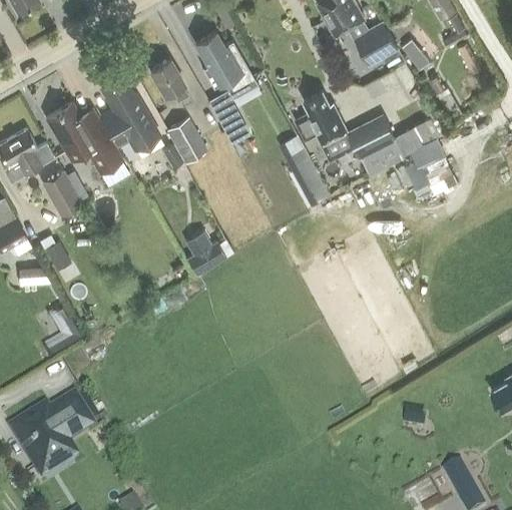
[(9,0),(17,15),(40,2),(39,0),(9,0)]
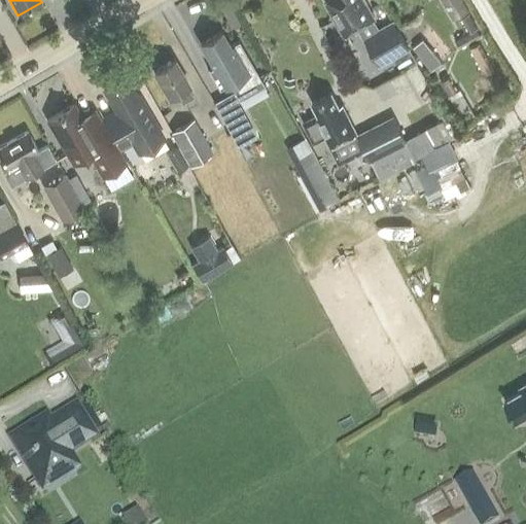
[(334,0),(325,5),(345,39),(375,22),(362,0),(334,0)]
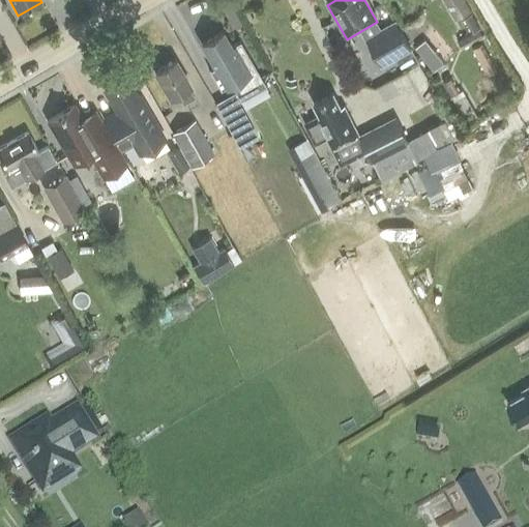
[(444,0),(444,1),(456,23),(471,15),(463,0),(444,0)]
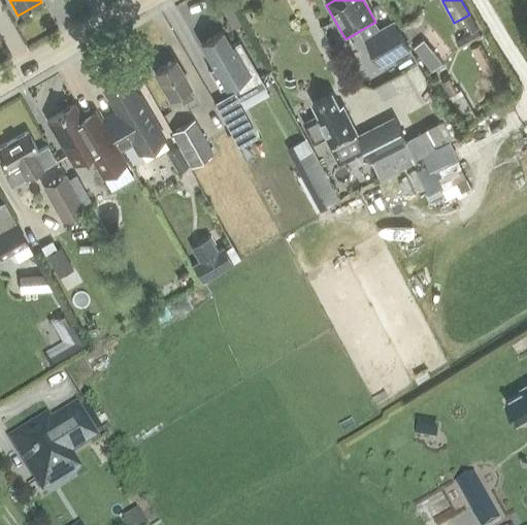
[(398,27),(367,44),(382,69),(413,52),(398,27)]
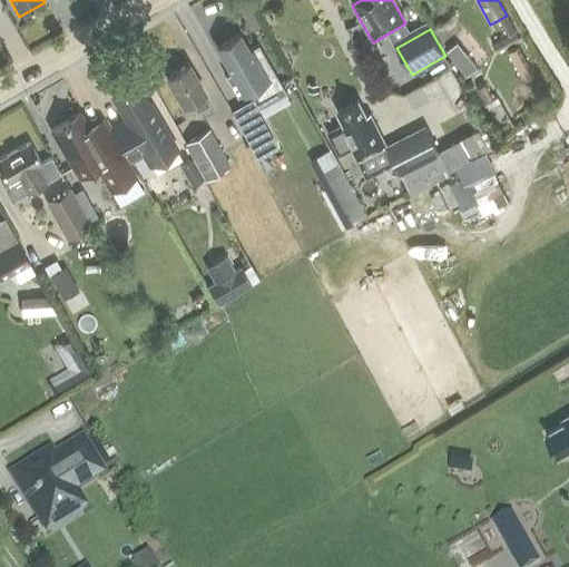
[(521,42),(517,35),(492,48),(497,56),(521,42)]
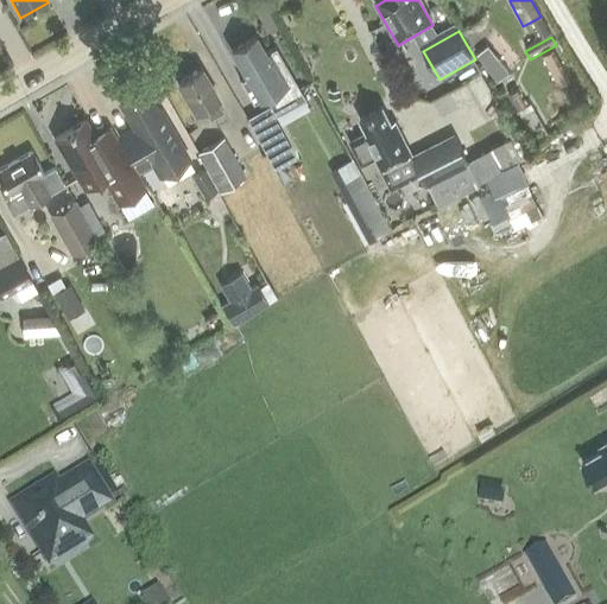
[(241,81),(240,82),(254,106),(270,97),(277,109),(302,94),(277,50),(266,56),(257,39),(232,53),(247,80),(242,83),(241,81)]
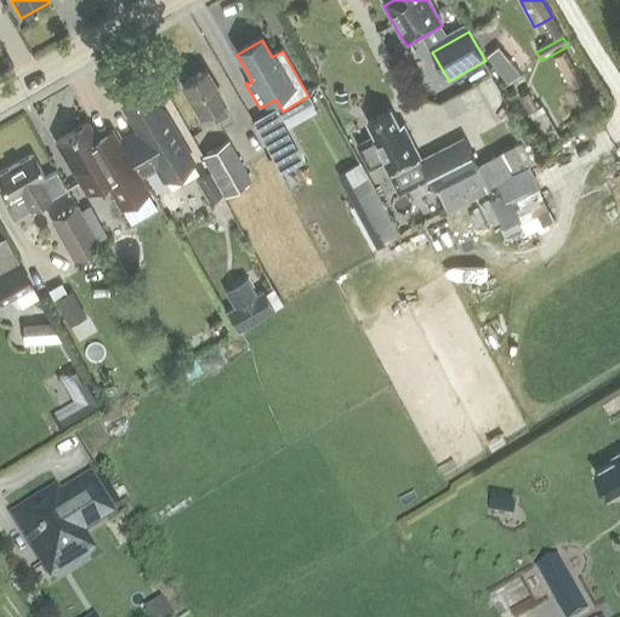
[(499,50),(488,60),(510,87),(521,78),(499,50)]
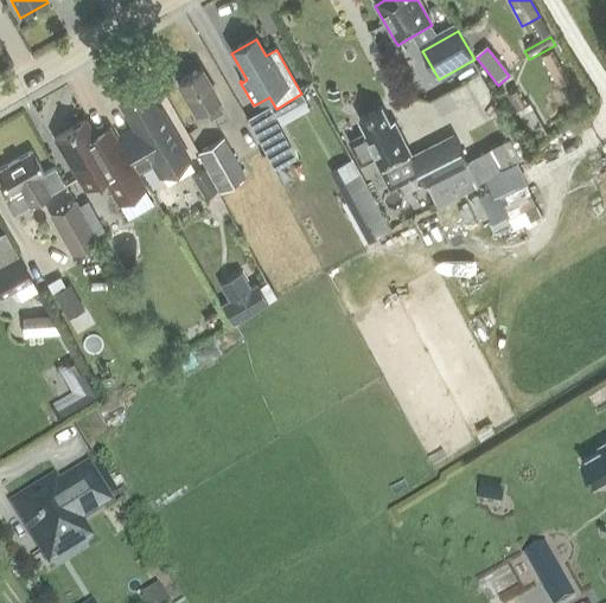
[(223,115),(216,104),(219,102),(202,72),(179,87),(197,116),(204,111),(211,122),(223,115)]
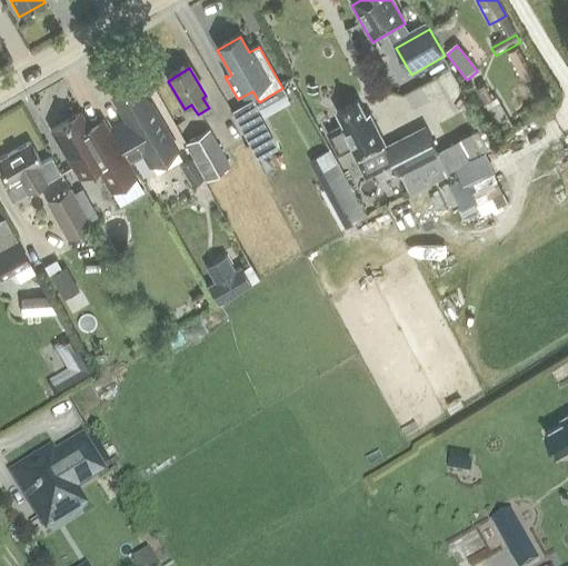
[(178,152),(151,107),(149,108),(136,85),(112,98),(127,123),(112,132),(130,164),(143,156),(150,169),(178,152)]
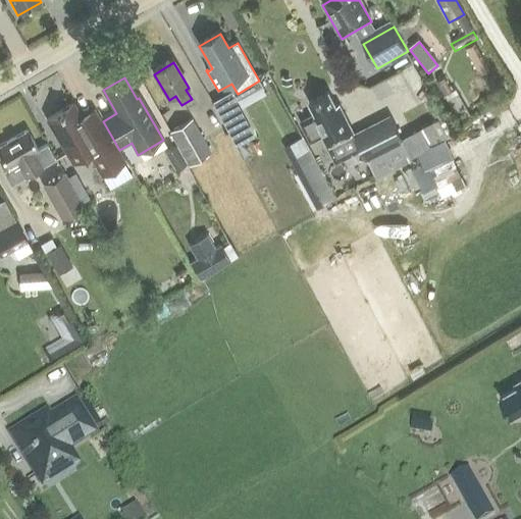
[(363,154),(356,141),(340,108),(336,109),(328,95),(309,105),(316,117),(301,124),(311,145),(323,139),(337,167),(363,154)]
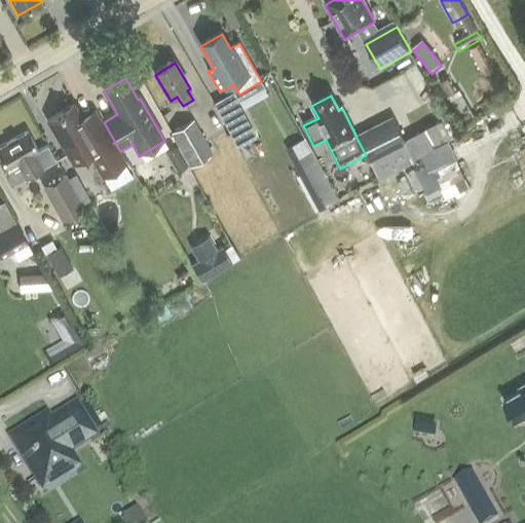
[(74,108),(48,123),(69,157),(75,154),(80,162),(88,157),(103,181),(126,166),(96,113),(82,121),(74,108)]
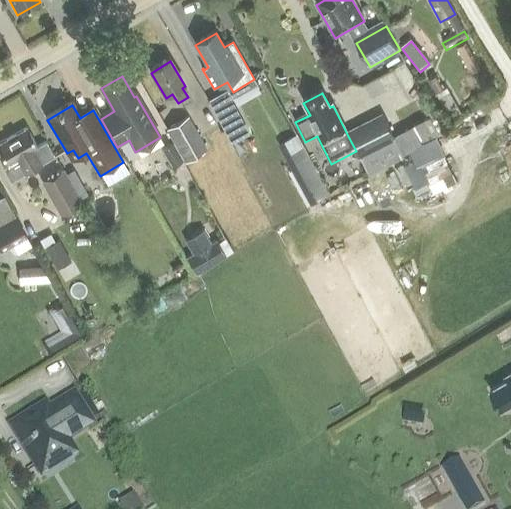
[(250,136),(236,109),(218,118),(232,145),(250,136)]
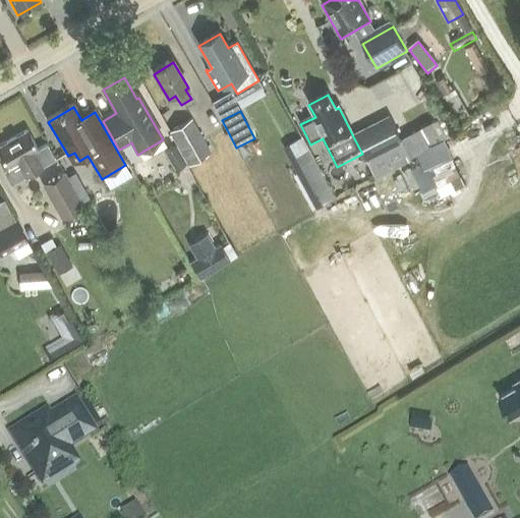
[(213,154),(192,121),(170,134),(189,168),(213,154)]
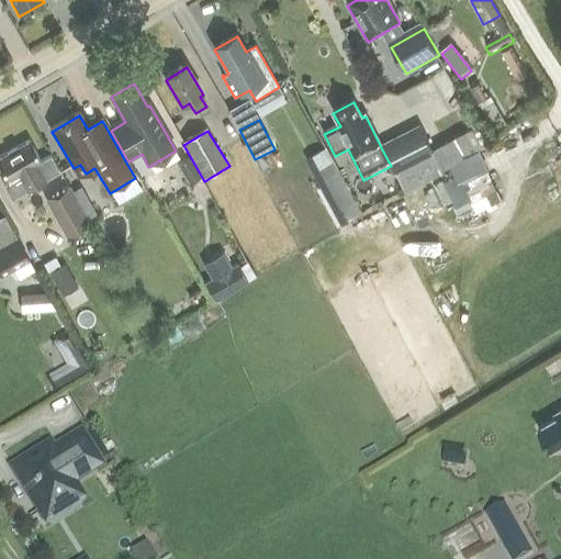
[(434,154),(422,131),(383,152),(391,166),(395,175),(434,154)]
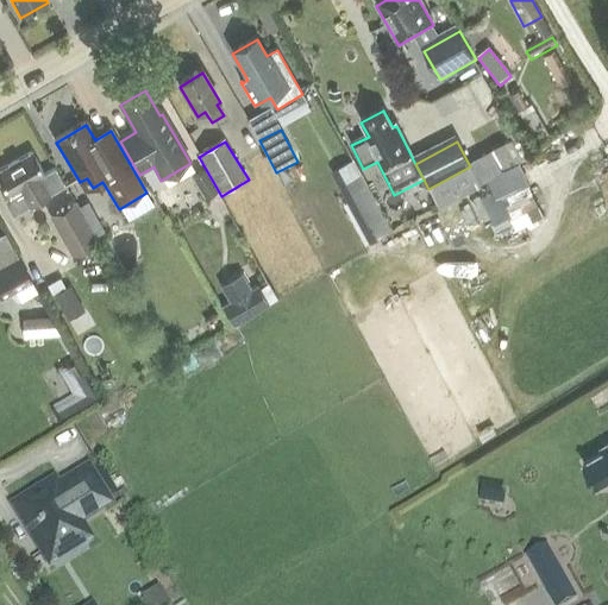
[(33,156),(0,174),(0,181),(11,201),(5,203),(13,219),(49,199),(66,189),(56,172),(45,178),(33,156)]
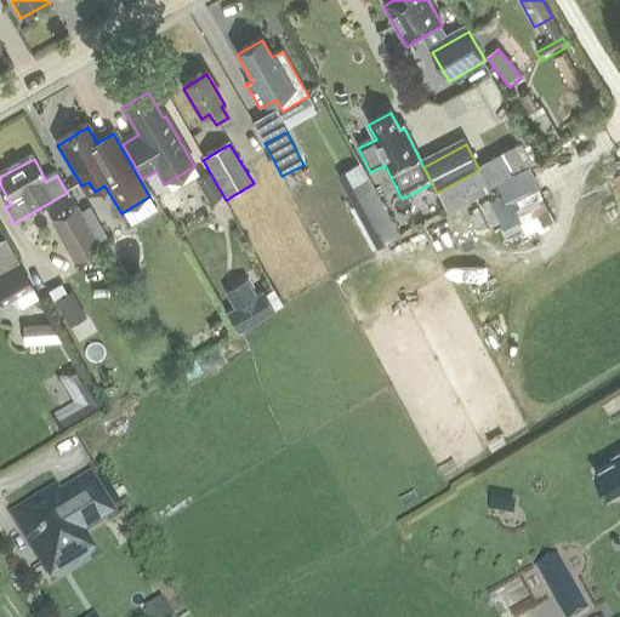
[(362,166),(345,175),(385,247),(400,239),(362,166)]
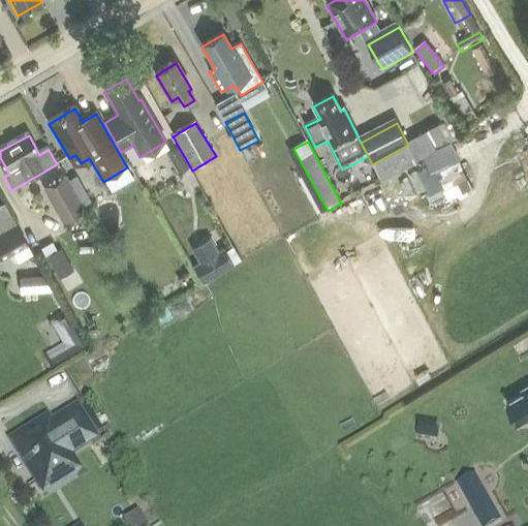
[(180,151),(168,157),(177,175),(190,168),(180,151)]
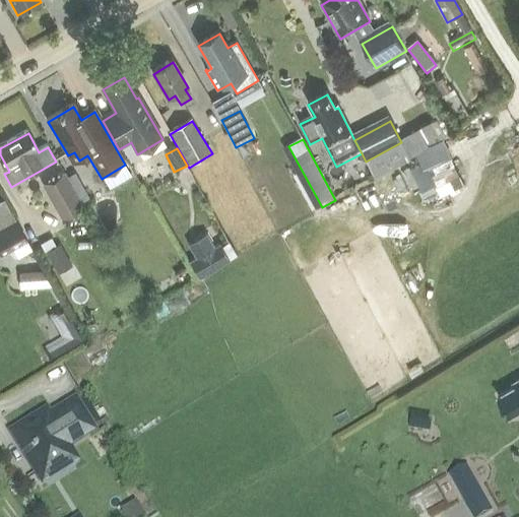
[(62,220),(83,209),(65,175),(44,186),(62,220)]
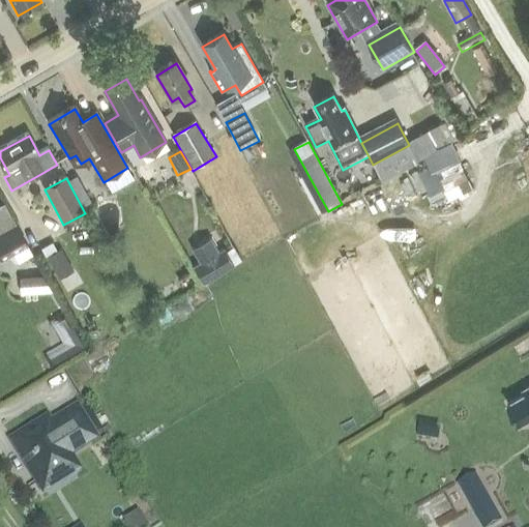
[(469,184),(459,189),(464,199),(473,194),(469,184)]
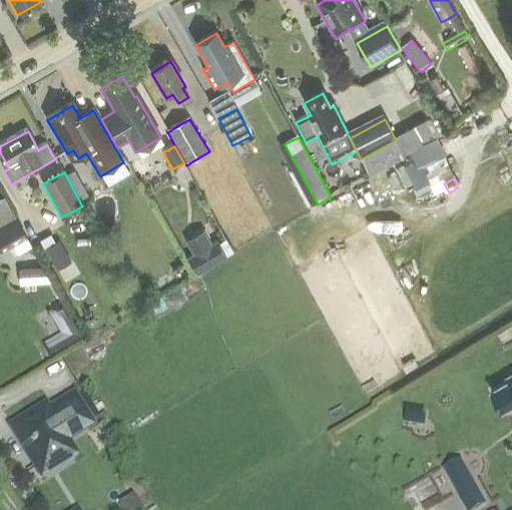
[(0,249),(23,236),(12,217),(0,224),(0,249)]
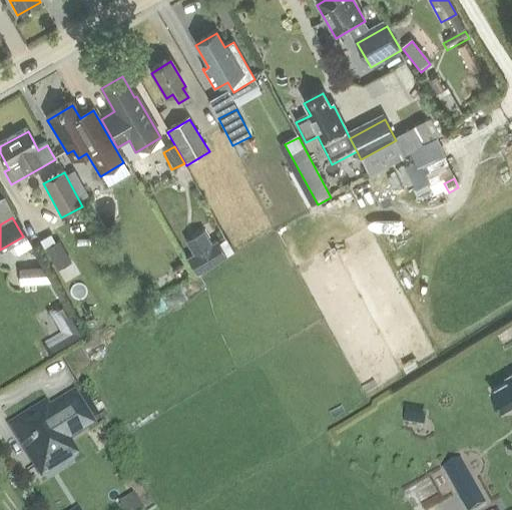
[(219,242),(187,261),(197,278),(228,260),(219,242)]
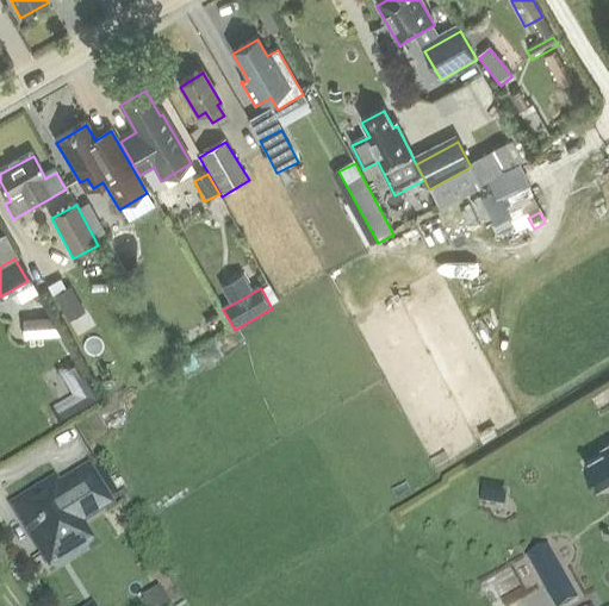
[(62,313),(79,303),(70,289),(54,300),(62,313)]
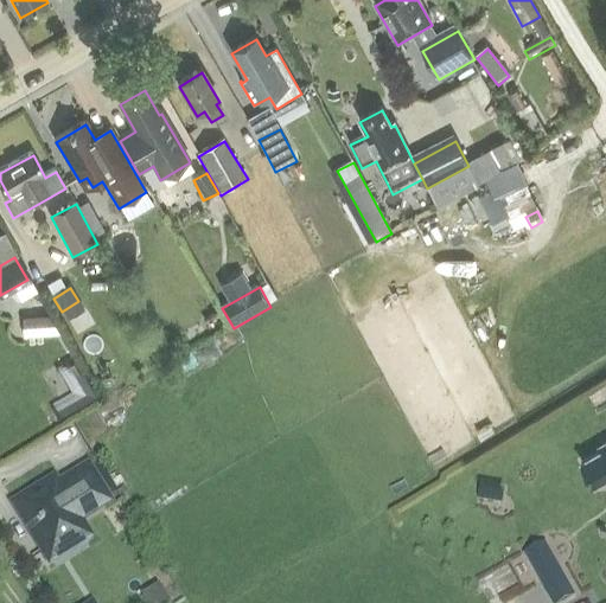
[(48,331),(46,320),(23,321),(24,332),(48,331)]
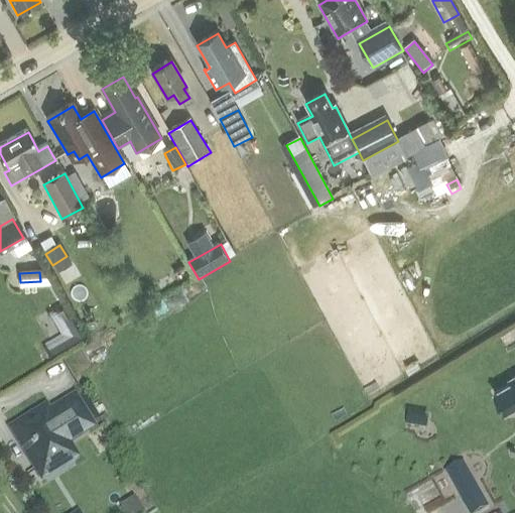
[(62,311),(48,319),(53,328),(68,319),(62,311)]
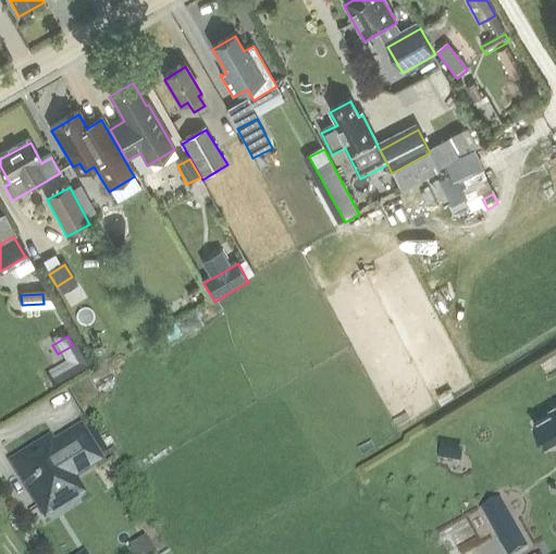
[(77,354),(73,346),(54,357),(59,365),(77,354)]
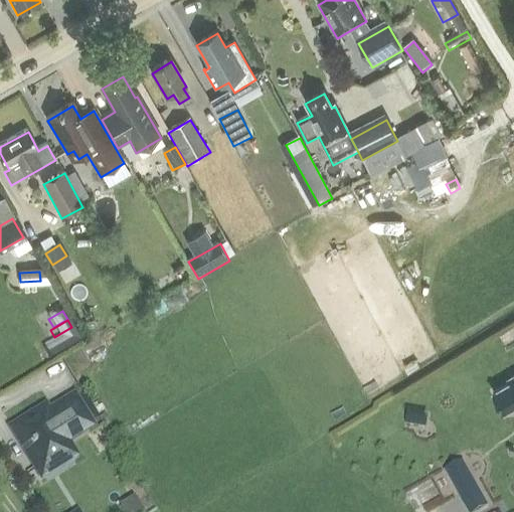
[(511,385),(494,395),(506,415),(513,410),(513,379),(509,382),(511,385)]
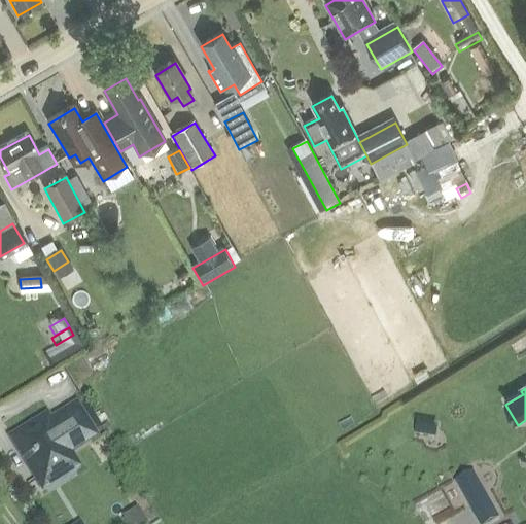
[(99,442),(76,406),(50,421),(47,417),(8,441),(42,496),(81,472),(73,458),(99,442)]
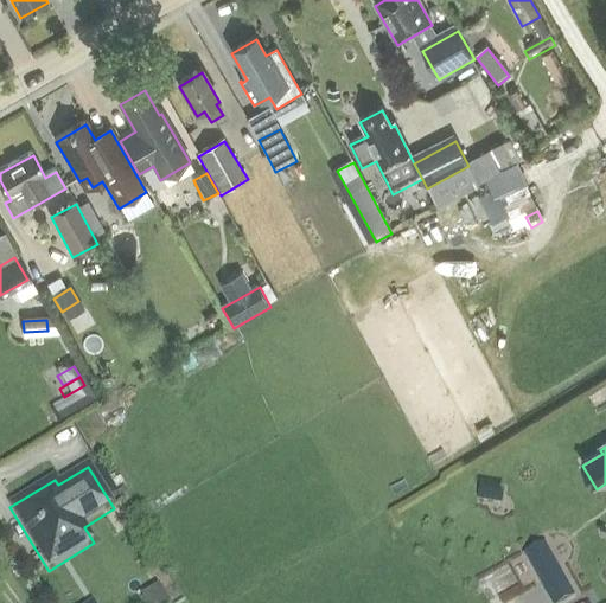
[(496,489),(482,487),(478,506),(493,508),(496,489)]
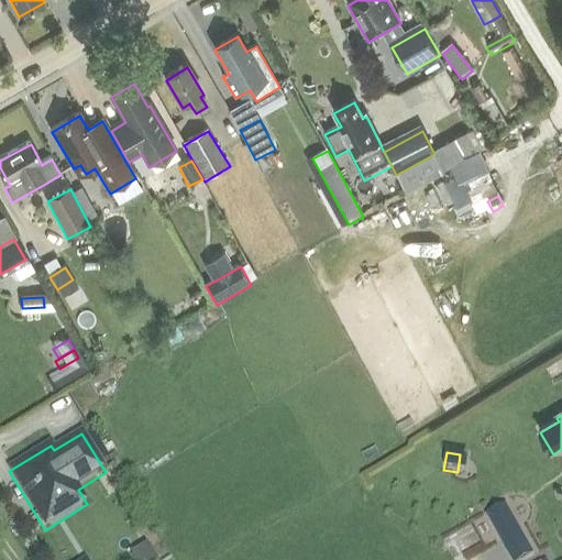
[(531,559),(533,558),(514,524),(494,536),(507,559),(531,559)]
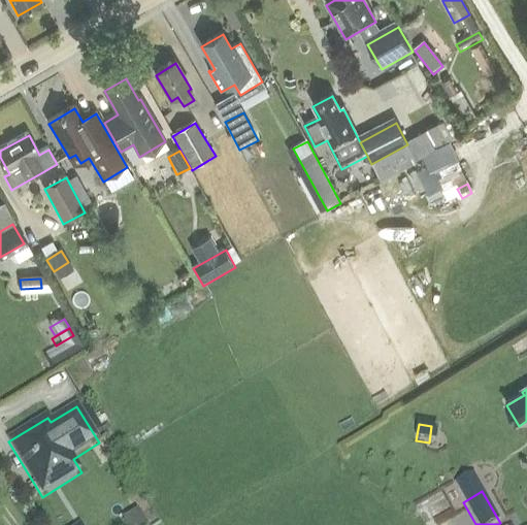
[(121,519),(123,524),(159,524),(147,503),(121,519)]
